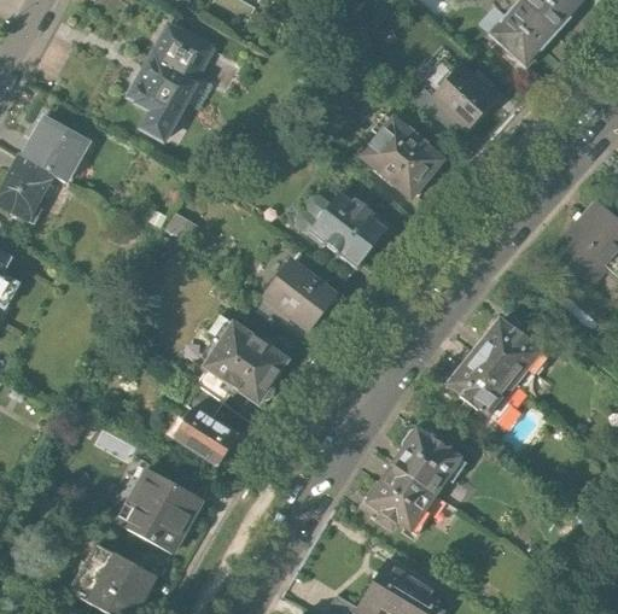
[(523,0),(520,3),(557,35),(587,3),(584,0),(523,0)]
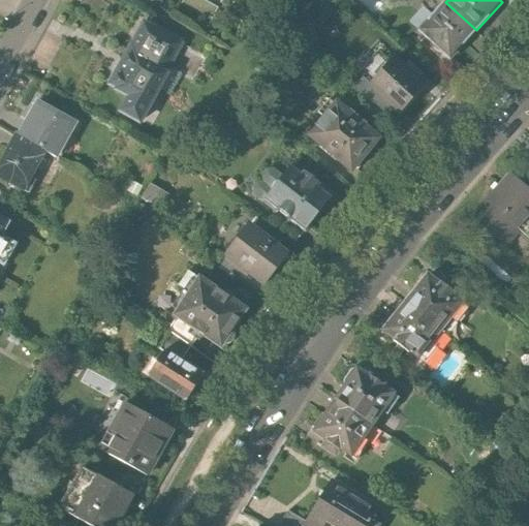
[(450,58),(476,30),(445,2),(419,30),(450,58)]
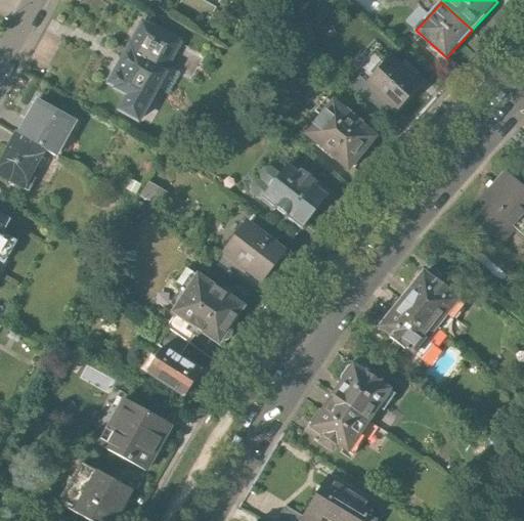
[(187,39),(143,16),(107,84),(123,93),(114,110),(141,125),(187,39)]
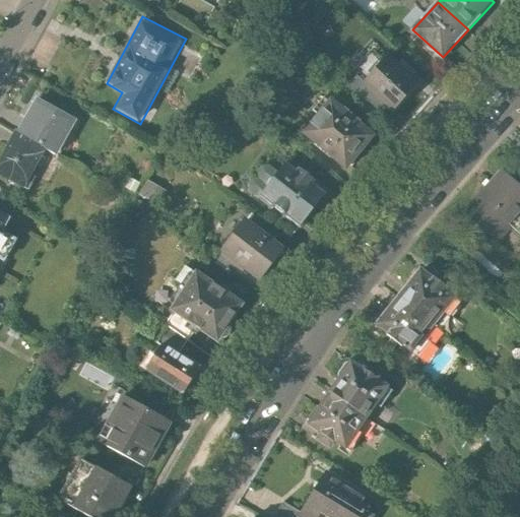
[(390,106),(395,111),(420,83),(390,57),(367,82),(366,83),(390,106)]
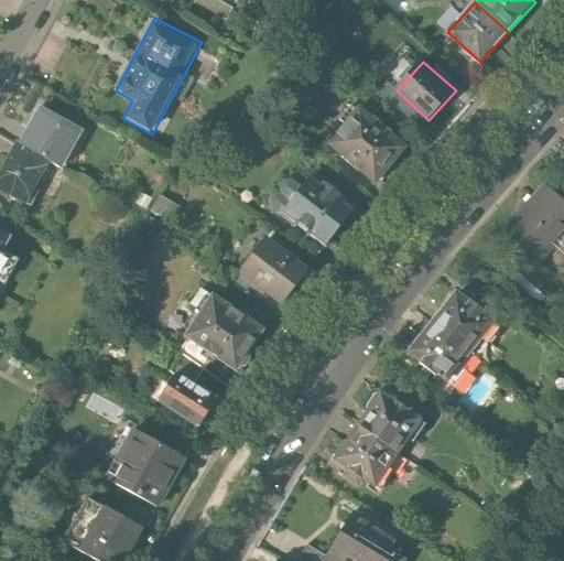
[(412,127),(423,115),(397,90),(398,89),(390,83),(378,96),(412,127)]
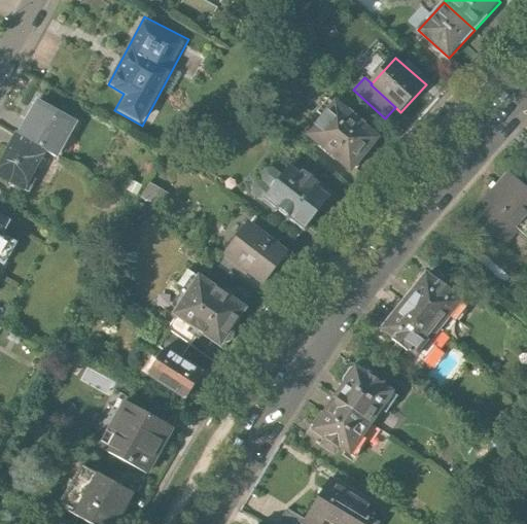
[(79,119),(37,96),(16,132),(46,149),(59,155),(79,119)]
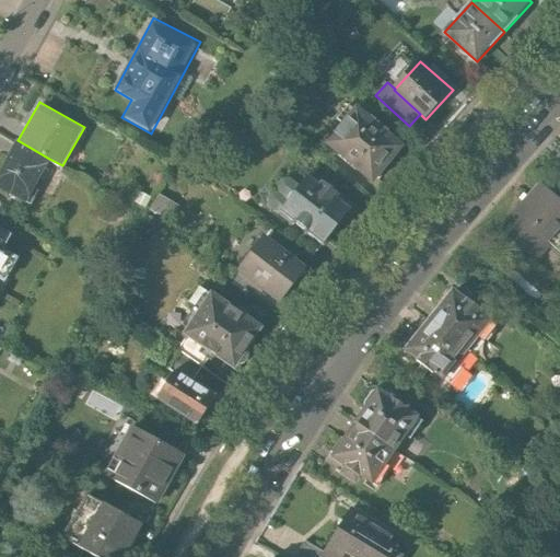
[(405,147),(358,107),(328,143),(374,183),(405,147)]
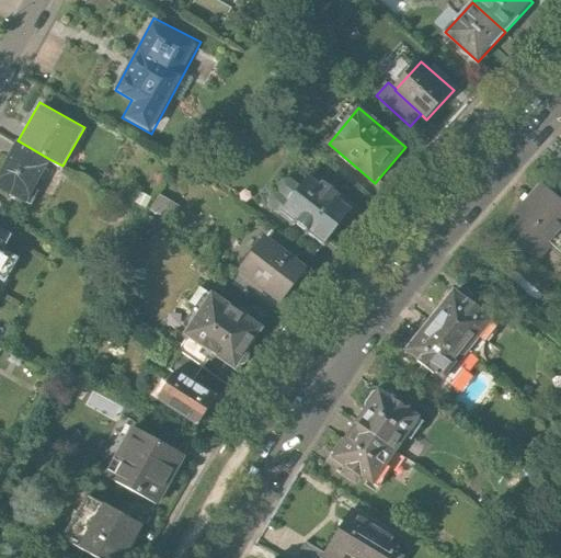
[(0,186),(25,201),(49,159),(18,140),(0,171),(0,186)]
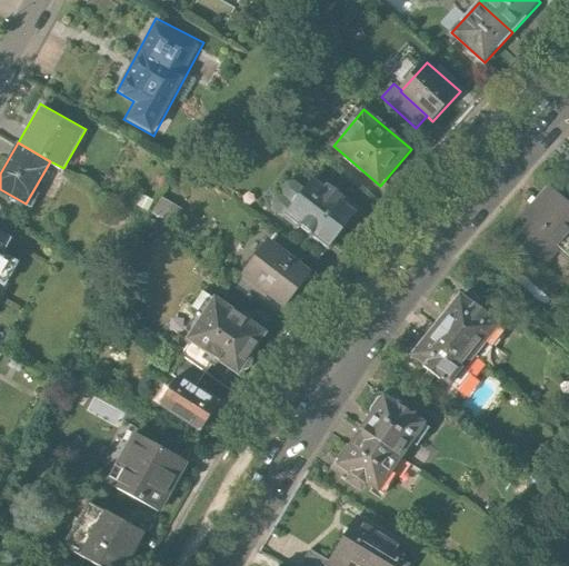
[(311,180),(285,215),(300,227),(327,247),(353,214),(338,202),(342,198),(328,187),(325,190),(311,180)]
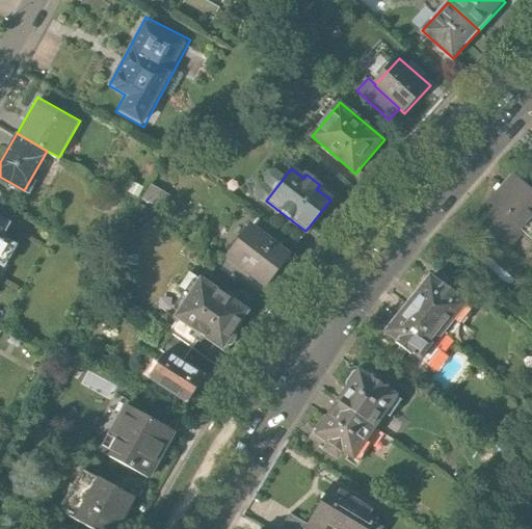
[(480,241),(489,231),(505,245),(522,228),(531,236),(531,188),(511,170),(487,199),(495,206),(471,232),(480,241)]
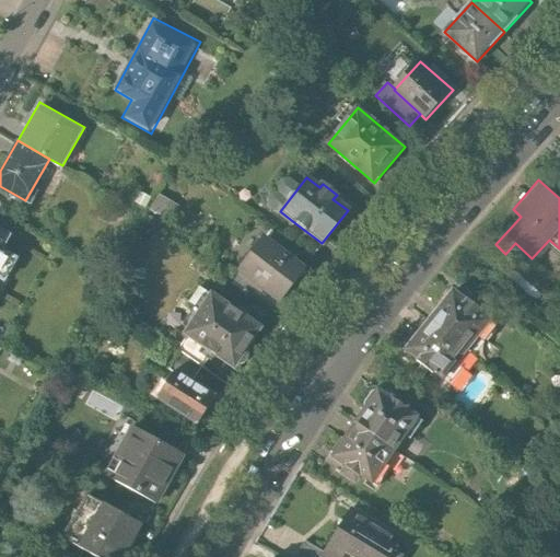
[(312,256),(322,243),(295,223),(286,235),(303,248),(312,256)]
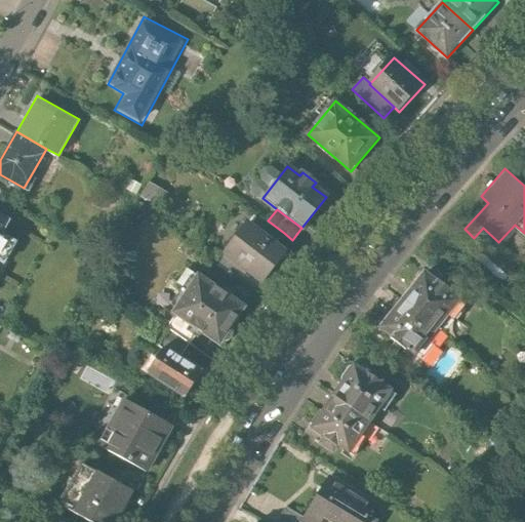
[(0,238),(11,219),(0,212),(0,238)]
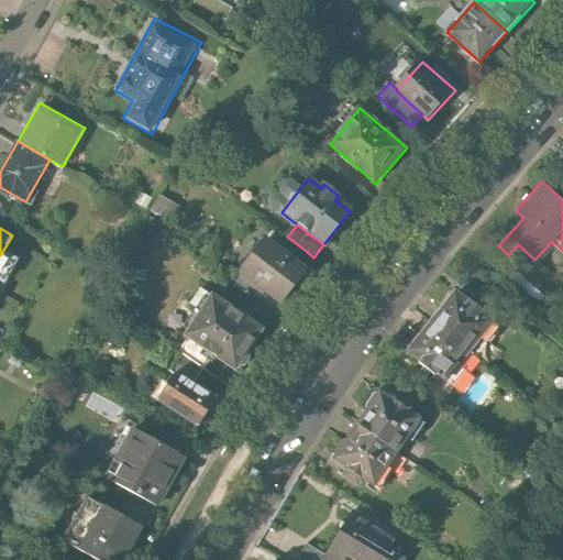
[(295,263),(305,250),(287,237),(276,228),(266,241),(295,263)]
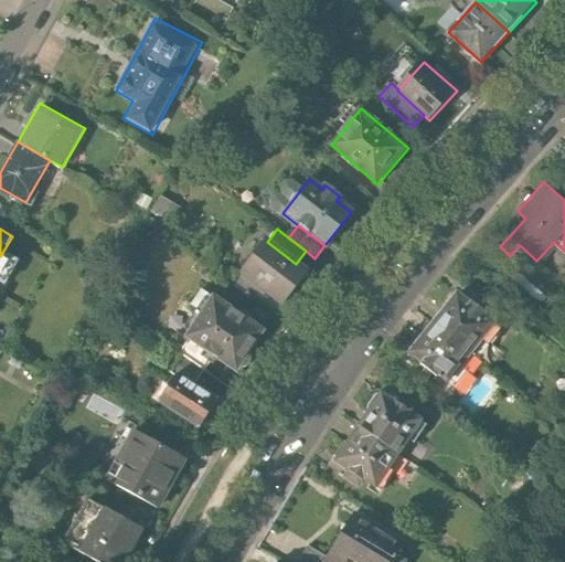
[(266,241),(238,275),(279,306),(307,272),(296,264),(267,242),(266,241)]
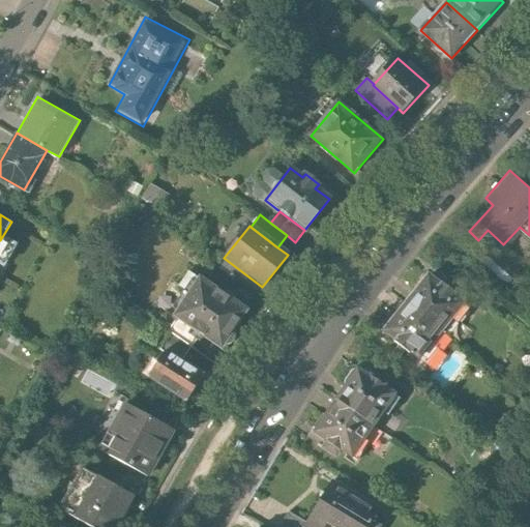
[(428,270),(405,298),(442,328),(465,299),(428,270)]
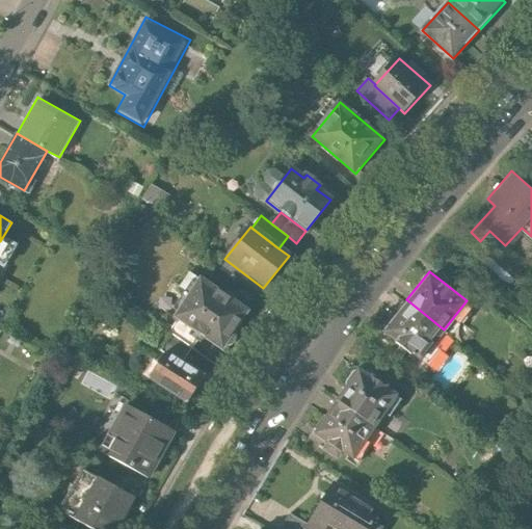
[(175,317),(179,320),(202,336),(222,350),(248,312),(202,279),(175,317)]
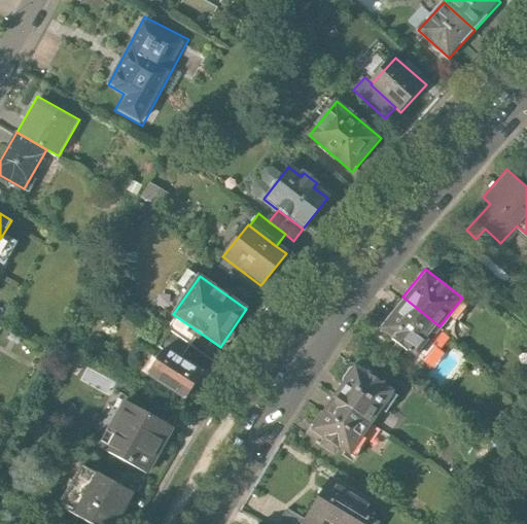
[(417,354),(440,326),(402,297),(381,325),(417,354)]
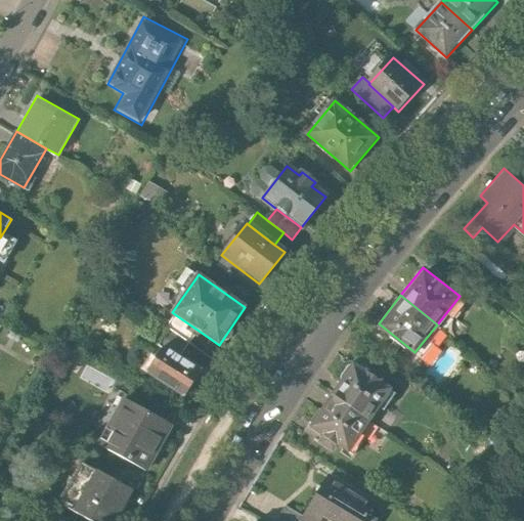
[(170,326),(172,327),(191,341),(199,331),(176,315),(170,326)]
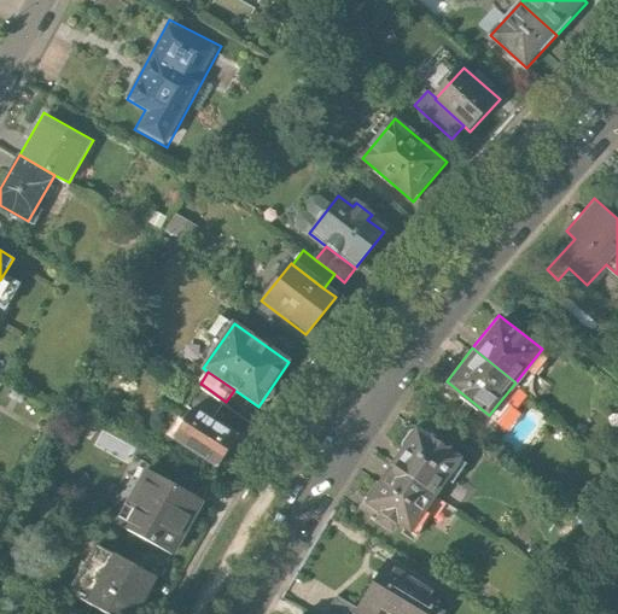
[(188,405),(194,409),(211,421),(226,402),(203,385),(188,405)]
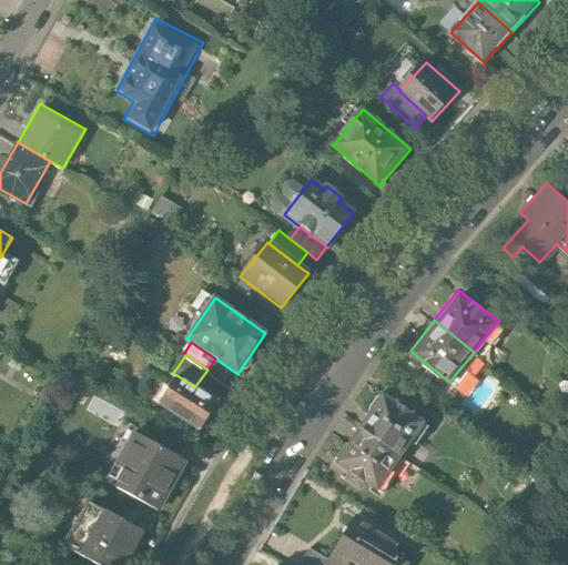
[(198,431),(216,403),(194,387),(179,376),(160,404),(198,431)]
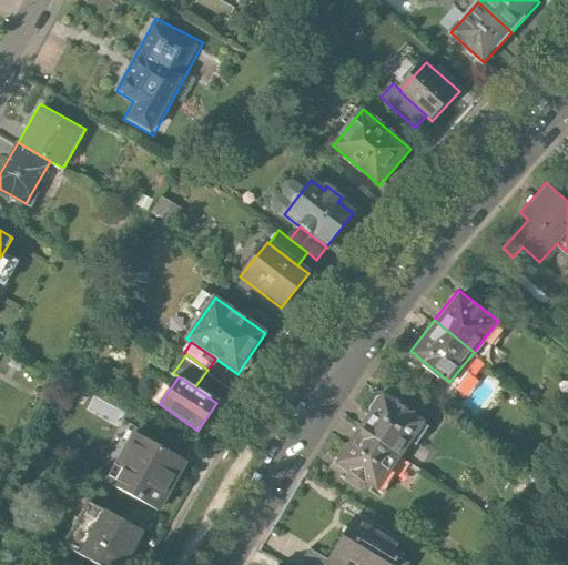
[(381,394),(358,429),(399,455),(422,421),(381,394)]
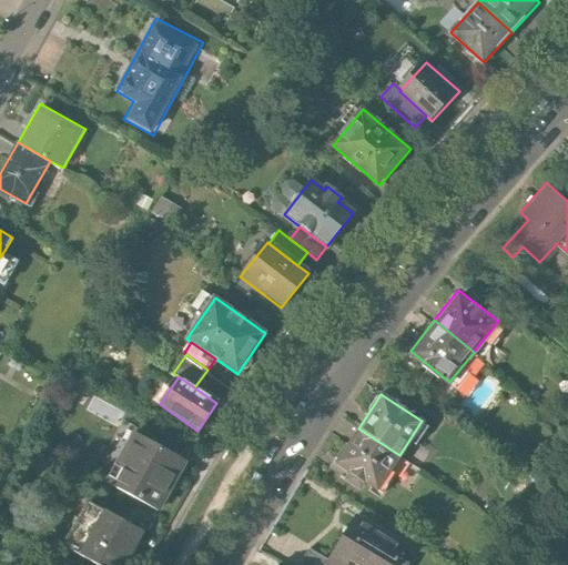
[(377,491),(399,455),(358,429),(335,463),(377,491)]
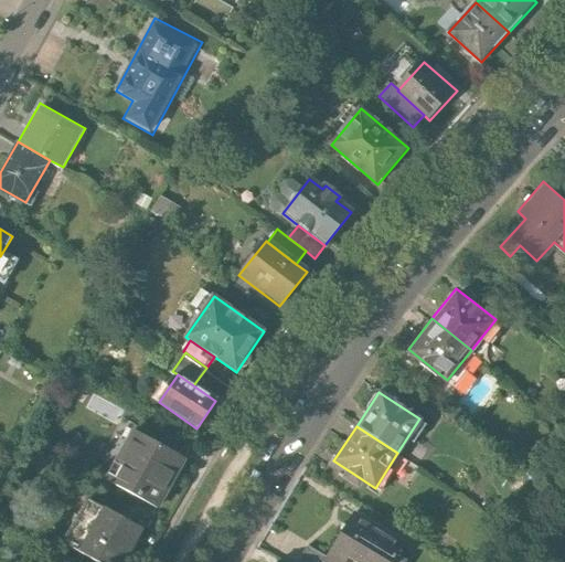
[(130,430),(104,478),(158,508),(184,459),(130,430)]
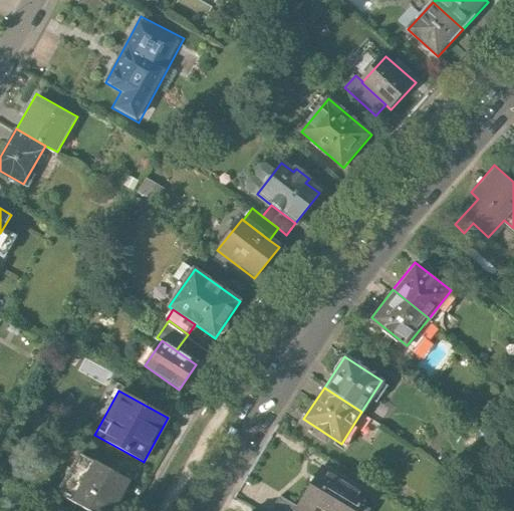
[(114,510),(131,483),(81,456),(59,495),(88,510),(114,510)]
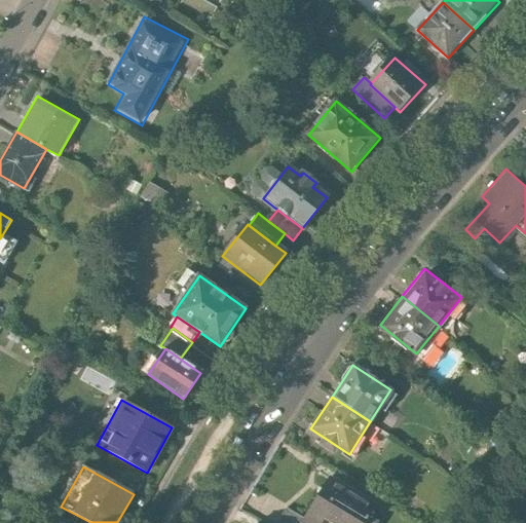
[(363,522),(373,506),(327,478),(304,516),(315,522),(317,522),(321,519),(328,522),(363,522)]
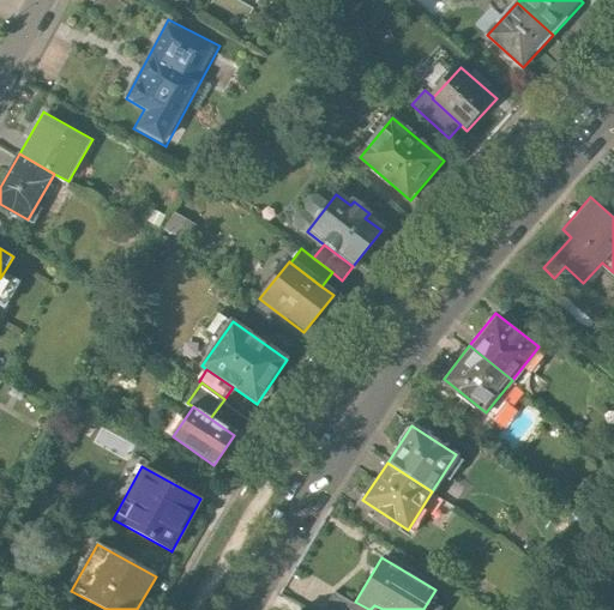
[(368,609),(355,602),(333,590),(321,609),(368,609)]
